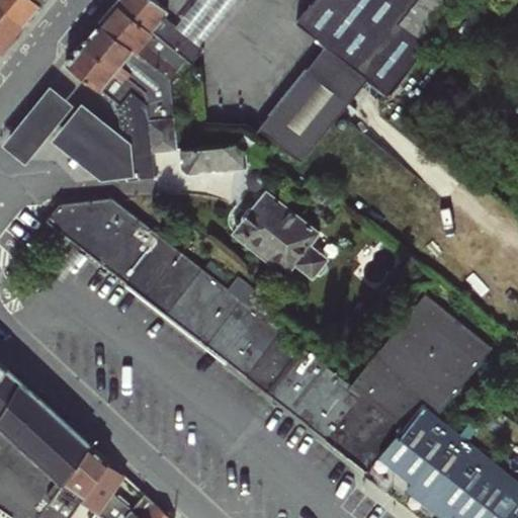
[(0,0),(0,1),(24,24),(40,3),(36,0),(0,0)]
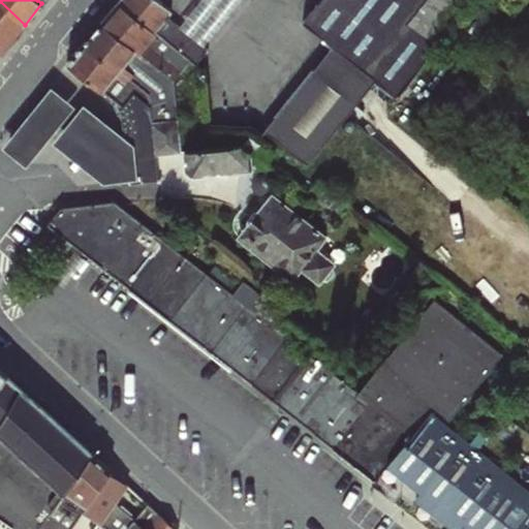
[(160,0),(119,0),(119,1),(154,30),(167,16),(172,9),(160,0)]
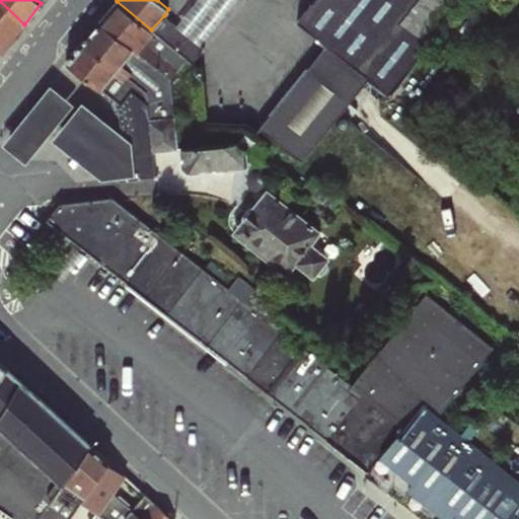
[(196,0),(176,24),(200,45),(235,0),(196,0)]
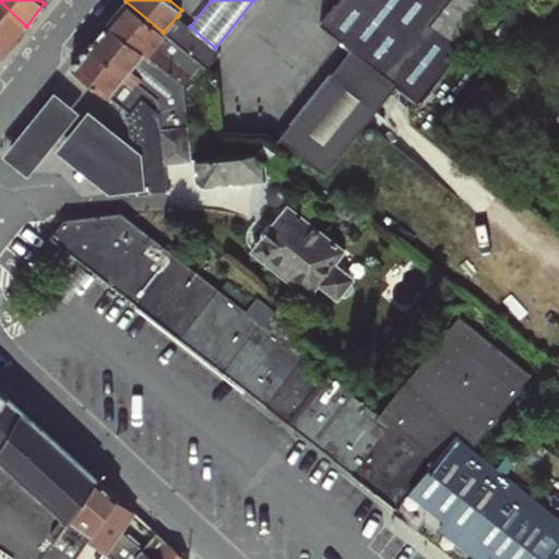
[(449,0),(336,0),(319,23),(351,49),(278,138),(324,174),(396,85),(416,102),(421,100),(453,57),(459,50),(429,25),(449,0)]
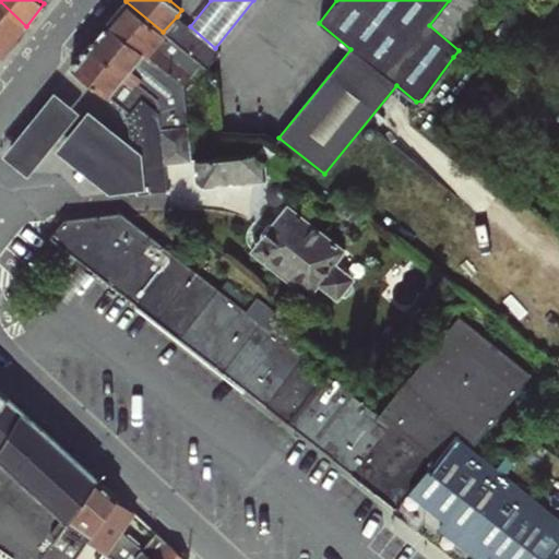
[(477,0),(449,0),(429,25),(459,50),(453,57),(463,64),(467,59),(461,54),(476,32),(462,19),(477,0)]
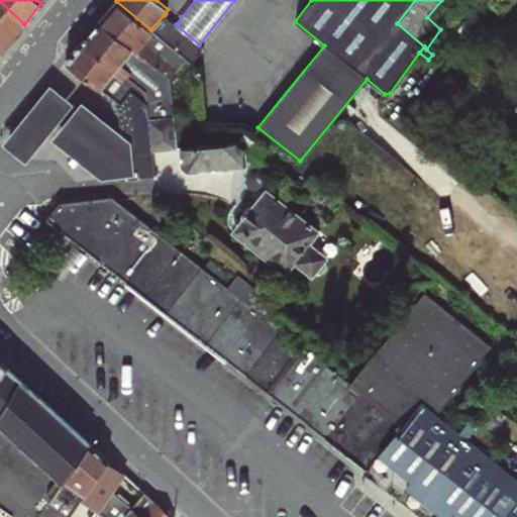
[(0,48),(2,50),(24,24),(0,1),(0,48)]
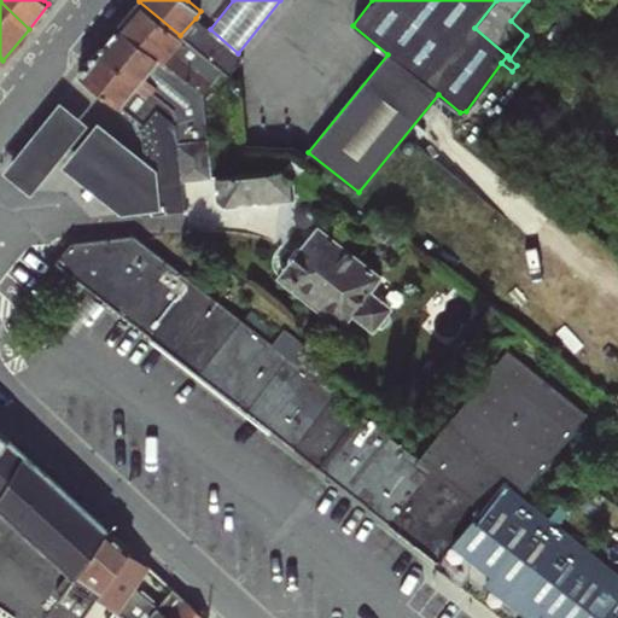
[(139,1),(120,24),(158,59),(162,62),(182,38),(180,35),(139,1)]
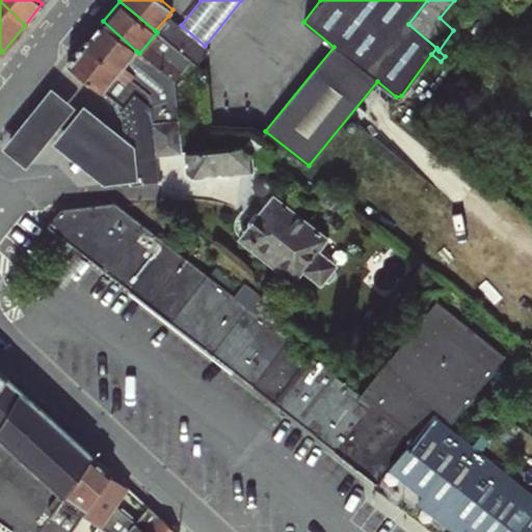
[(168,16),(155,30),(157,32),(191,60),(196,64),(210,49),(205,46),(181,25),(168,16)]
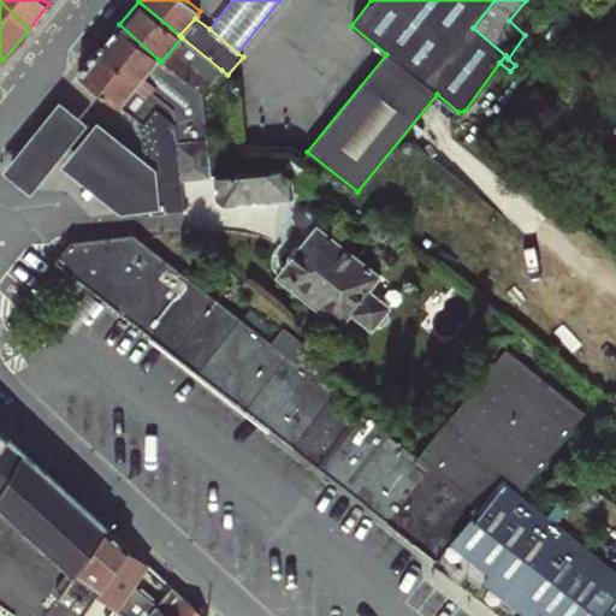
[(119,24),(100,47),(140,81),(158,59),(119,24)]
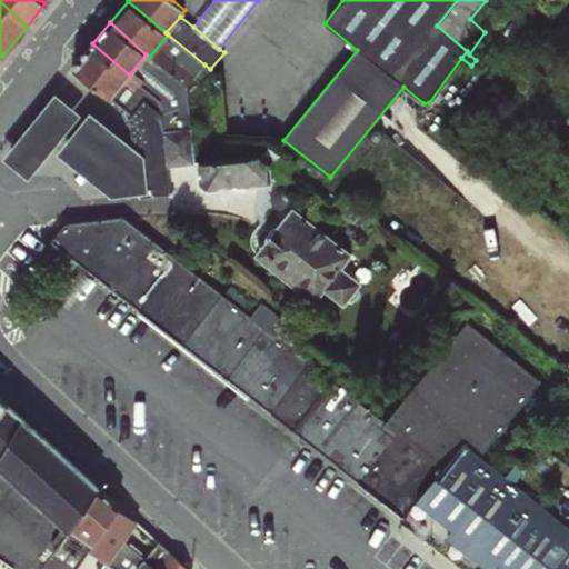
[(168,35),(149,57),(187,86),(197,75),(205,65),(168,35)]
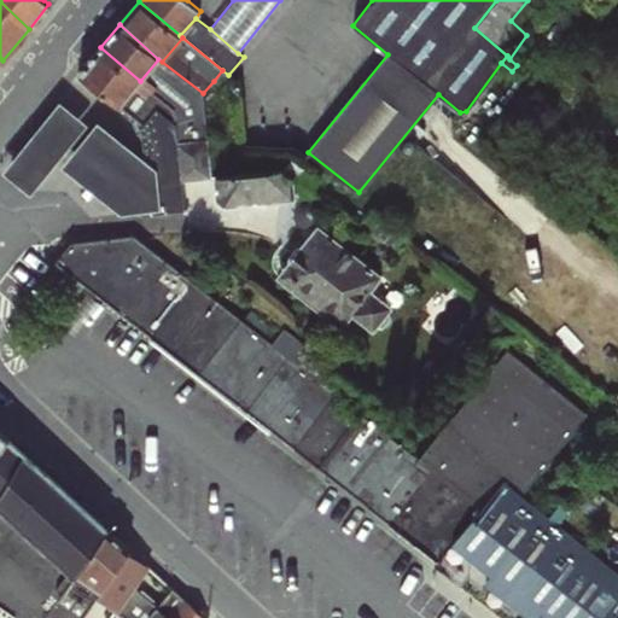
[(100,47),(80,71),(120,105),(140,81),(100,47)]
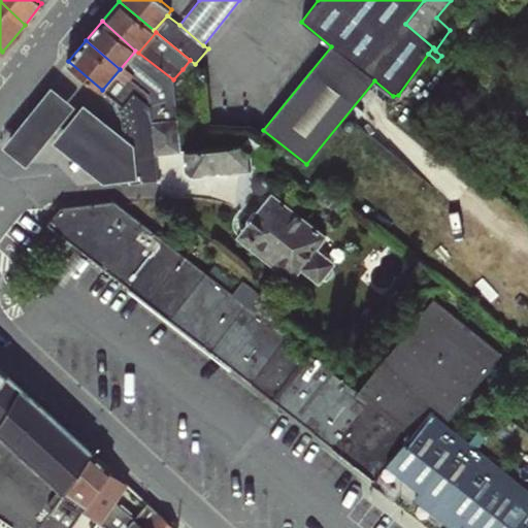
[(159,87),(173,79),(138,53),(135,51),(120,69),(147,94),(159,87)]
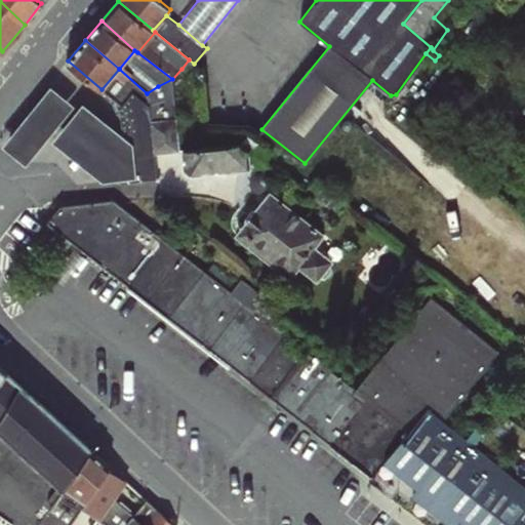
[(148,99),(147,93),(119,69),(102,89),(123,106),(124,118),(138,99),(148,106),(148,99)]
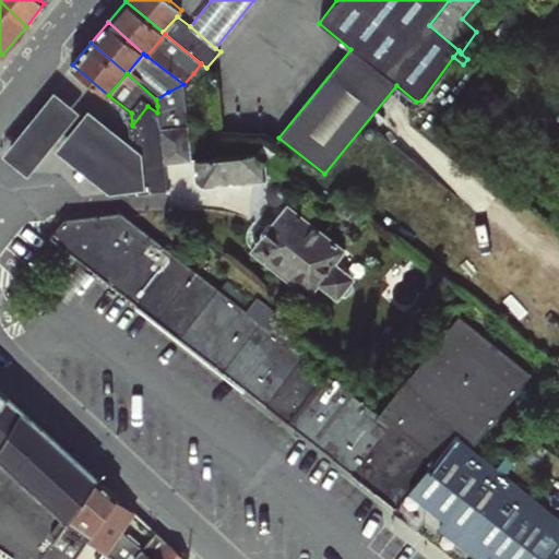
[(186,103),(183,84),(168,92),(156,99),(157,106),(167,104),(168,106),(186,103)]
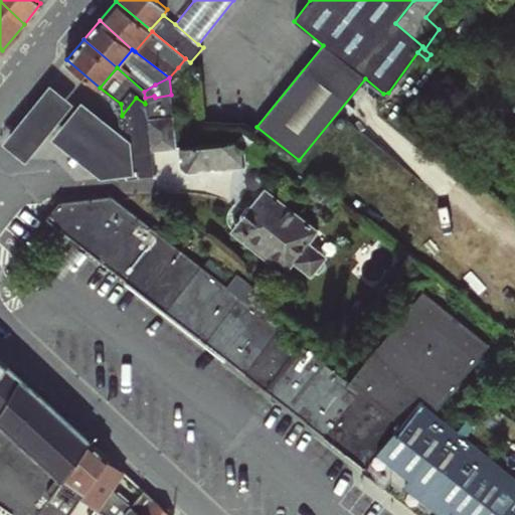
[(72,104),(48,84),(1,143),(24,162),(72,104)]
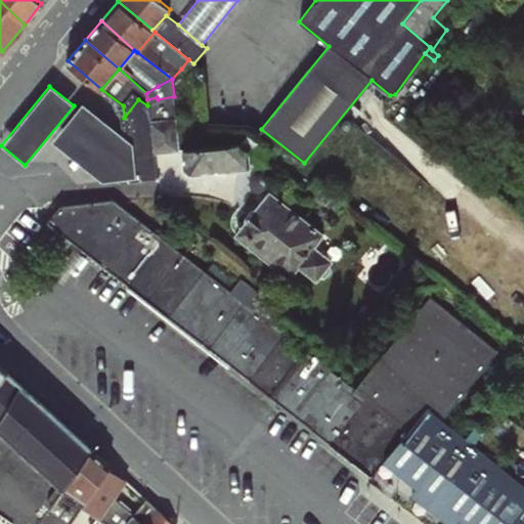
[(82,101),(51,139),(99,180),(130,176),(128,155),(151,153),(148,120),(147,105),(138,99),(124,118),(122,135),(82,101)]
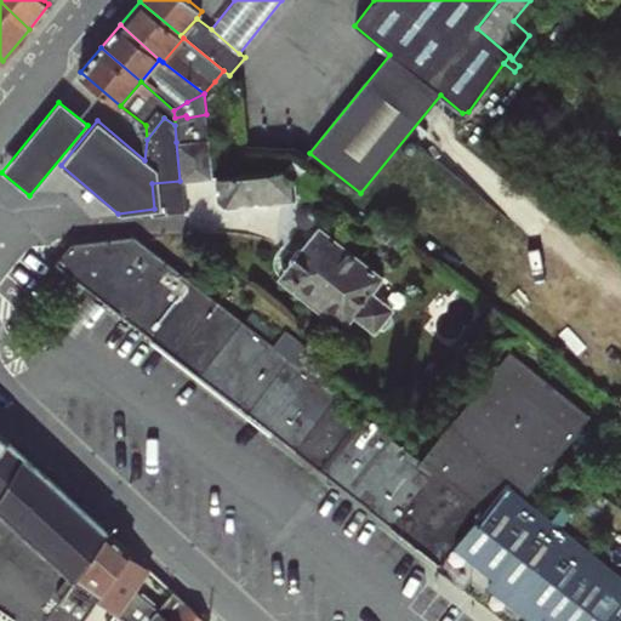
[(152,183),(154,209),(154,215),(187,212),(183,181),(212,180),(208,140),(176,142),(180,181),(152,183)]
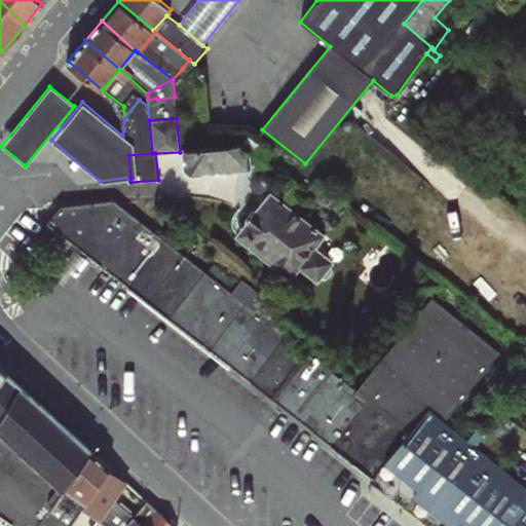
[(191,176),(251,170),(249,151),(238,143),(181,149),(183,168),(191,176)]
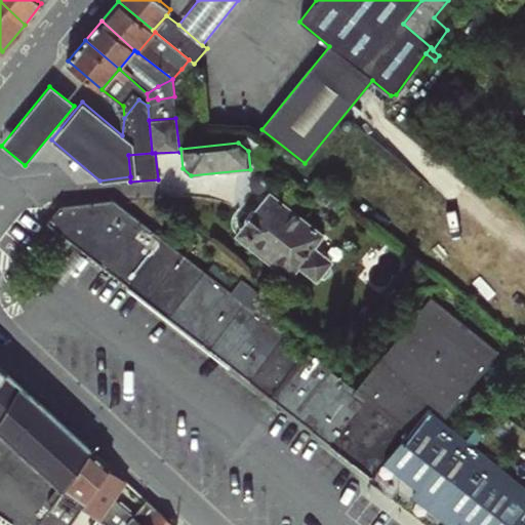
[(270,167),(248,151),(250,169),(270,167)]
